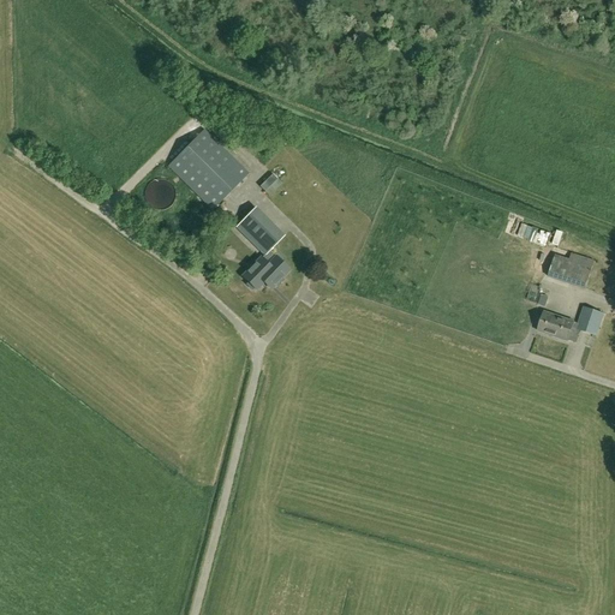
[(168,167),(213,210),(249,174),(204,131),(168,167)]
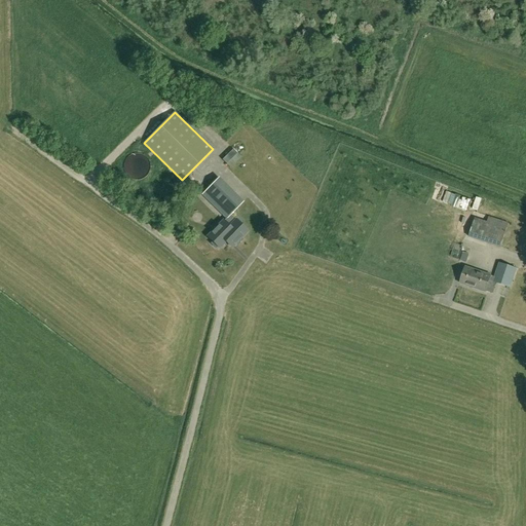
[(149,170),(149,167),(149,165),(148,163),(148,161),(147,160),(145,158),(144,157),(142,156),(140,155),(138,155),(136,155),(134,155),(132,156),(129,157),(128,158),(127,160),(125,161),(125,163),(124,165),(124,167),(124,170),(125,172),(125,174),(127,176),(128,177),(130,178),(132,179),(134,180),(136,180),(138,180),(140,180),(142,179),(144,178),(145,177),(147,175),(148,174),(149,172),(149,170)]
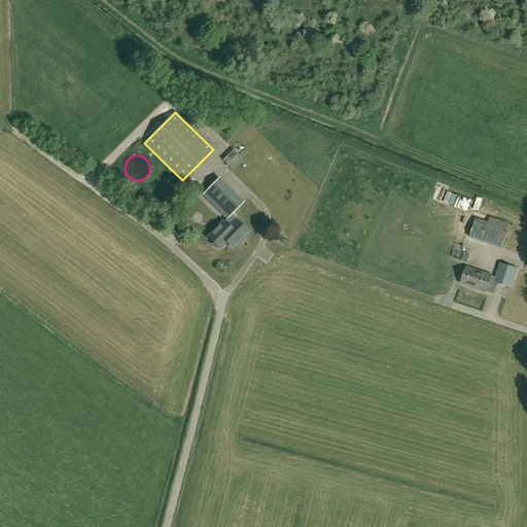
[(241,203),(218,180),(203,195),(226,218),(241,203)]
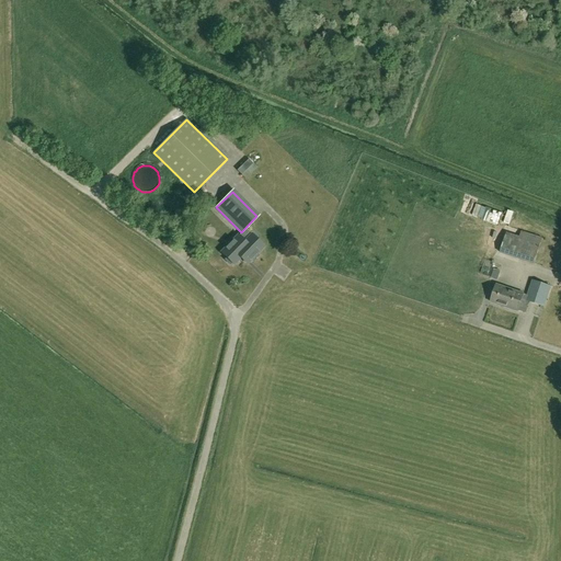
[(476,215),(476,204),(465,204),(464,214),(476,215)]
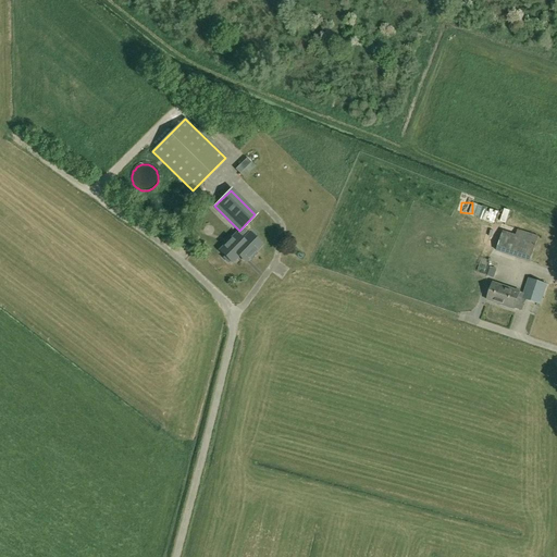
[(487,210),(482,223),(487,225),(494,213),(487,210)]
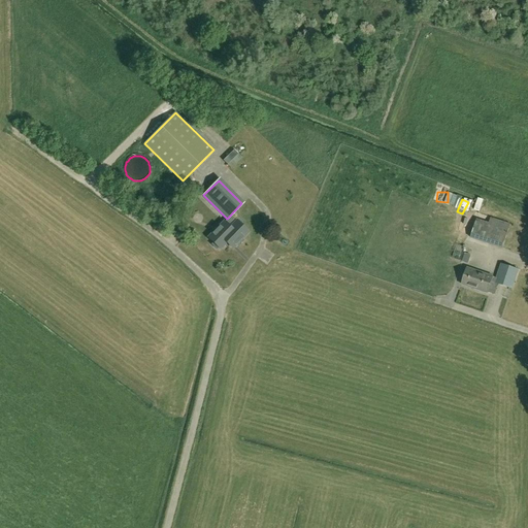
[(250,232),(232,216),(228,220),(228,219),(225,222),(208,237),(221,249),(230,239),(236,245),(237,244),(239,245),(244,241),(242,239),(250,232)]
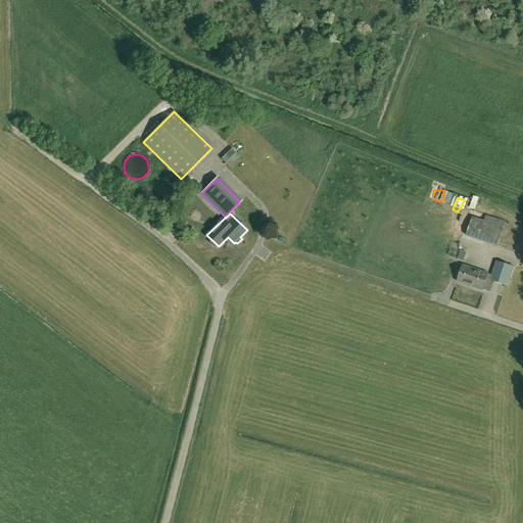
[(466,235),(480,240),(498,246),(507,223),(488,216),(486,221),(472,217),(466,235)]
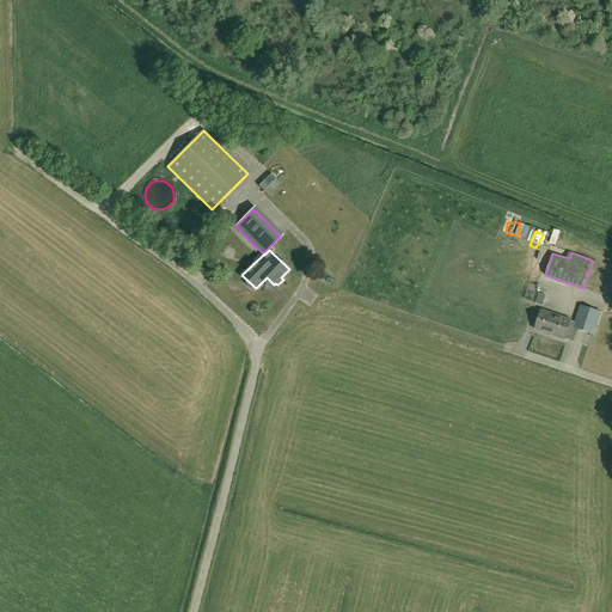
[(570,326),(594,334),(601,312),(581,305),(576,322),(542,311),(536,330),(565,340),(570,326)]
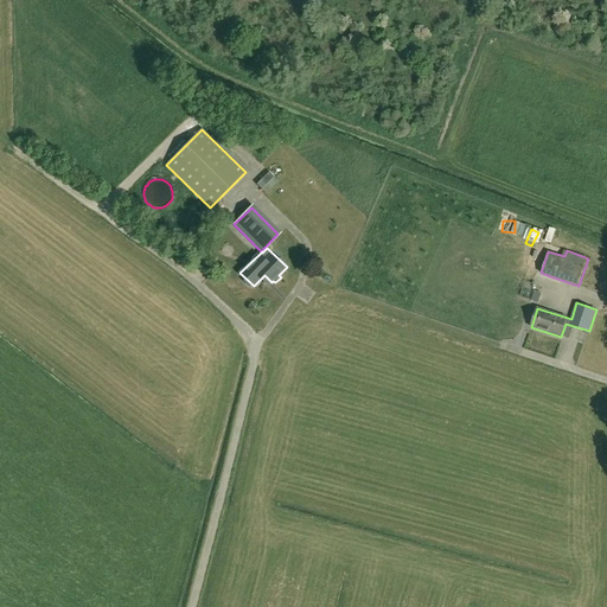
All buildings are outlined.
